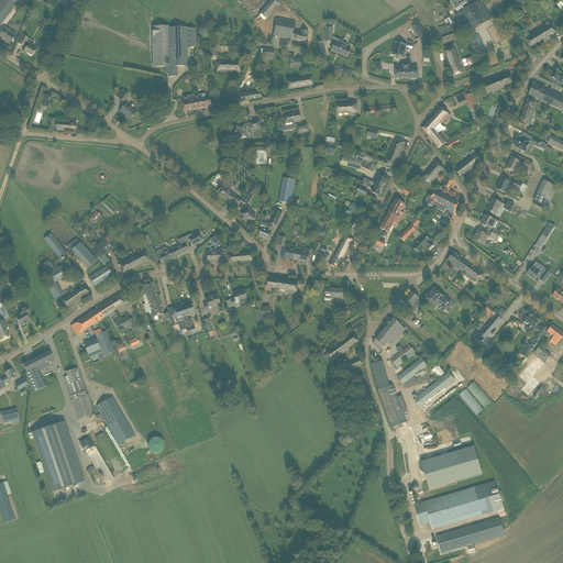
[(0,0),(0,24),(18,0),(0,0)]
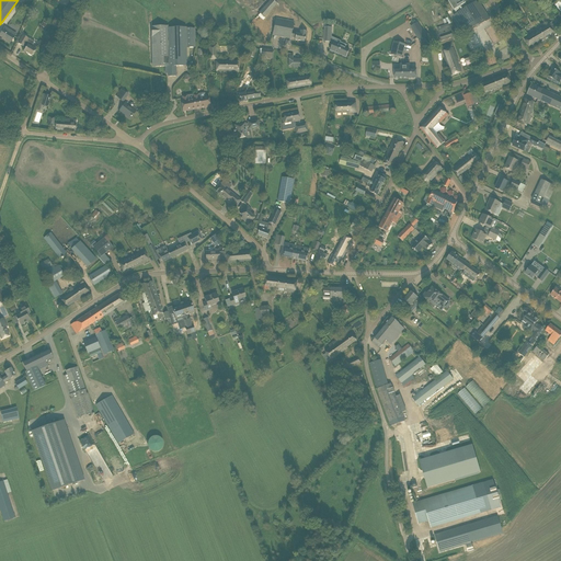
[(264,16),(277,3),(272,0),(270,0),(260,12),(264,16)]
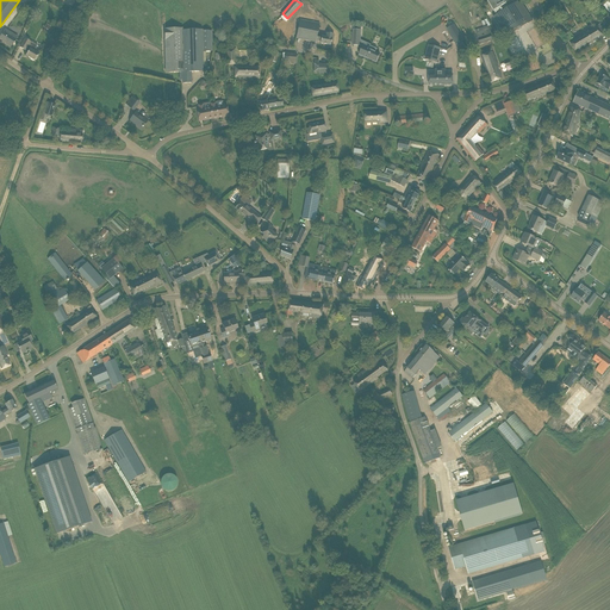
[(486,0),(497,16),(493,18),(505,37),(514,32),(533,22),(522,4),(520,5),(516,0),(486,0)]
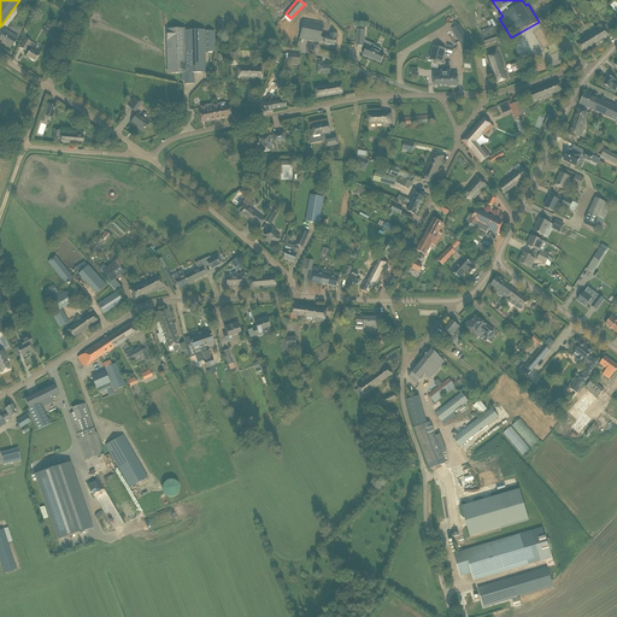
[(451,30),(460,46),(469,41),(459,25),(451,30)]
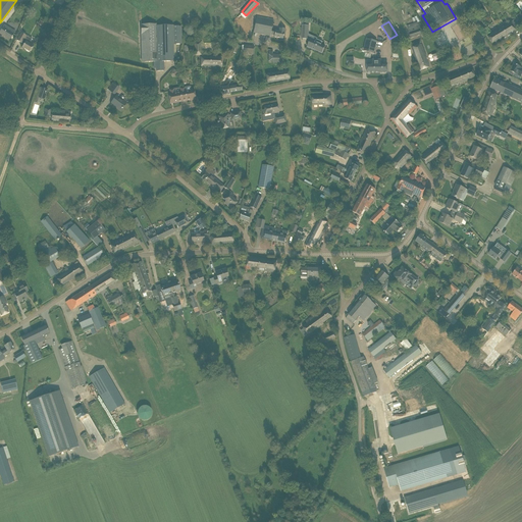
[(518,31),(512,21),(501,29),(500,28),(498,30),(498,31),(496,32),(496,33),(491,35),(491,34),(487,37),(492,45),(518,31)]
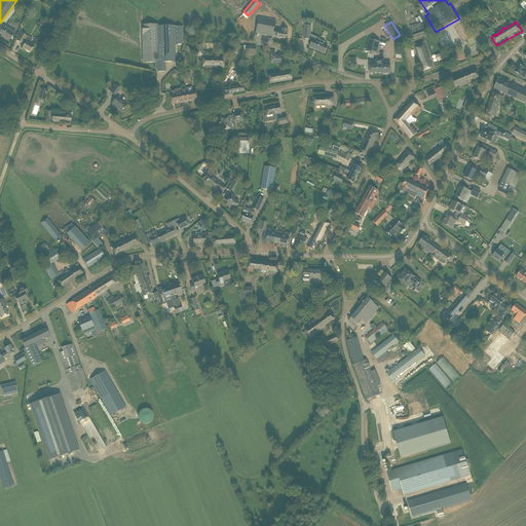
[(252,23),(250,32),(276,38),(278,29),(252,23)]
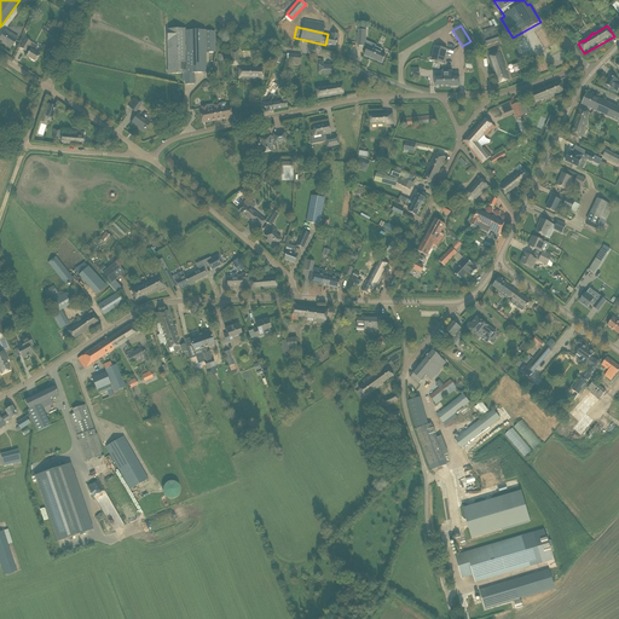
[(499,27),(482,33),(487,46),(504,40),(499,27)]
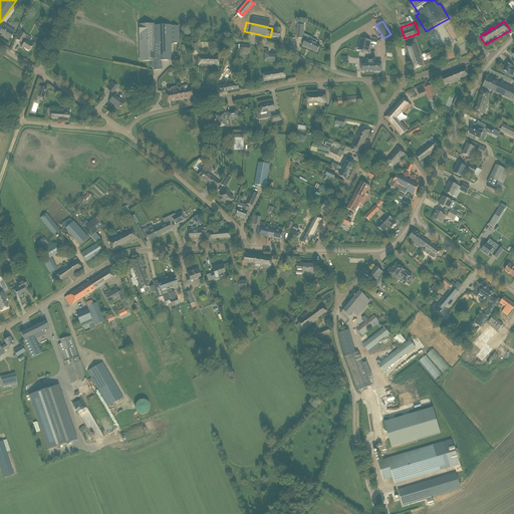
[(174,56),(174,44),(179,43),(179,26),(171,25),(154,26),(154,24),(139,25),(140,61),(151,61),(151,68),(154,68),(154,70),(161,70),(161,61),(171,60),(171,56),(174,56)]
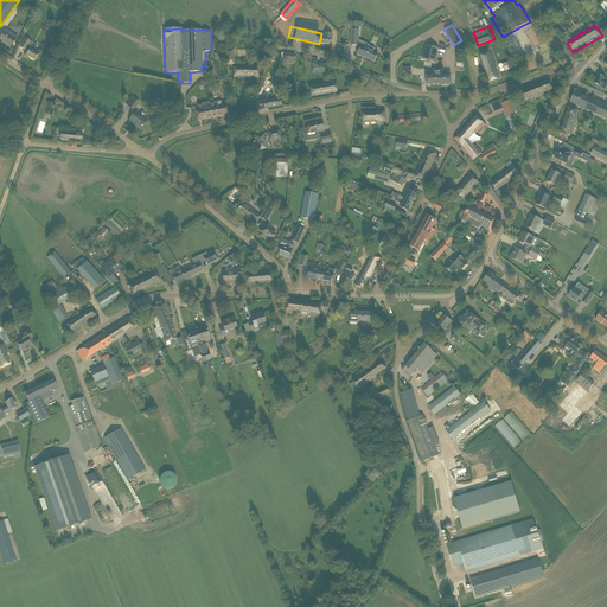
[(11,48),(16,39),(7,34),(10,32),(5,30),(0,37),(0,38),(7,44),(6,44),(11,48)]
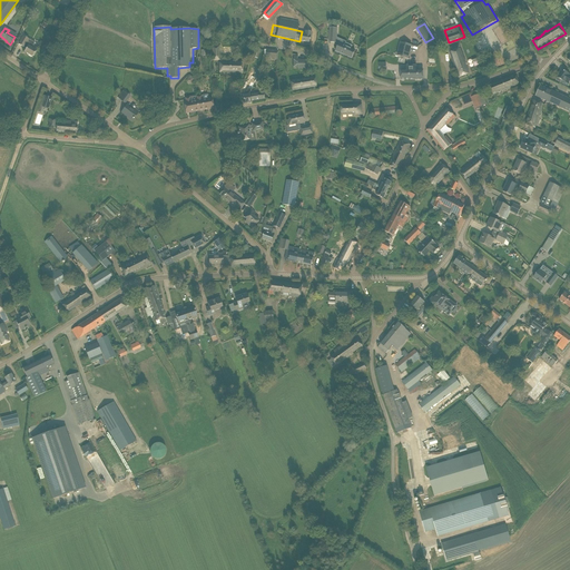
[(35,42),(23,36),(19,45),(23,47),(27,49),(25,52),(32,57),(36,50),(32,48),(35,42)]
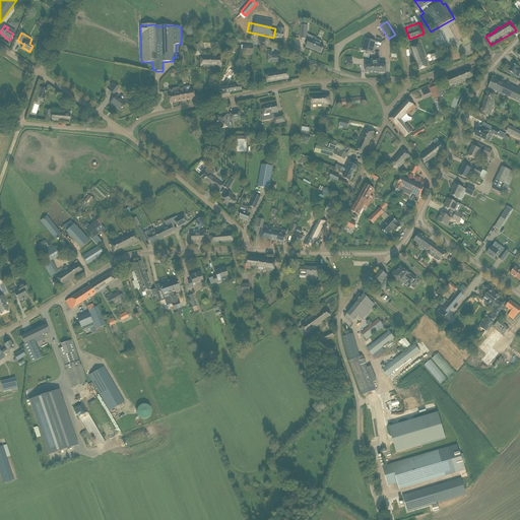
[(200,55),(200,42),(195,42),(195,41),(194,41),(194,36),(189,36),(190,43),(191,53),(193,53),(193,55),(200,55)]
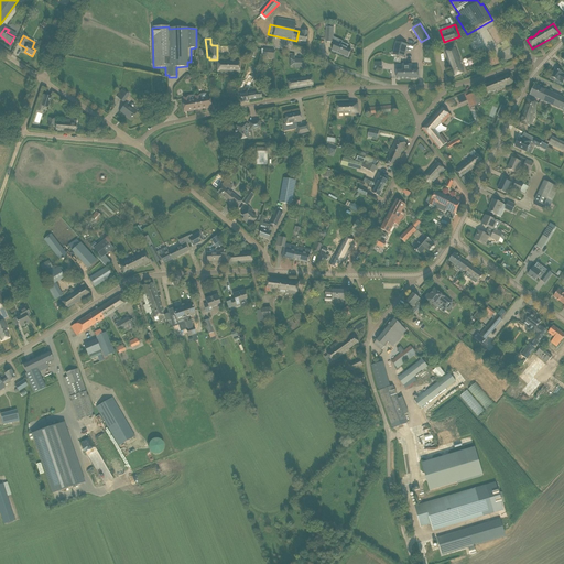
[(337,53),(339,54),(348,57),(351,50),(347,49),(348,45),(342,42),(340,45),(336,43),(332,51),(332,52),(337,54),(337,53)]
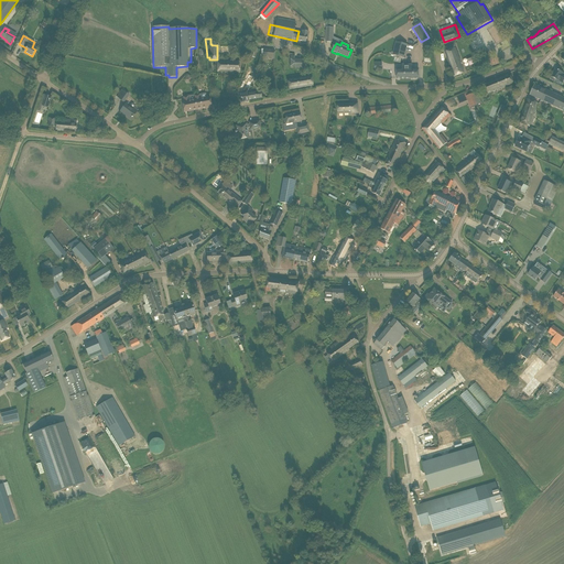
[(403,57),(407,45),(397,42),(393,55),(403,57)]
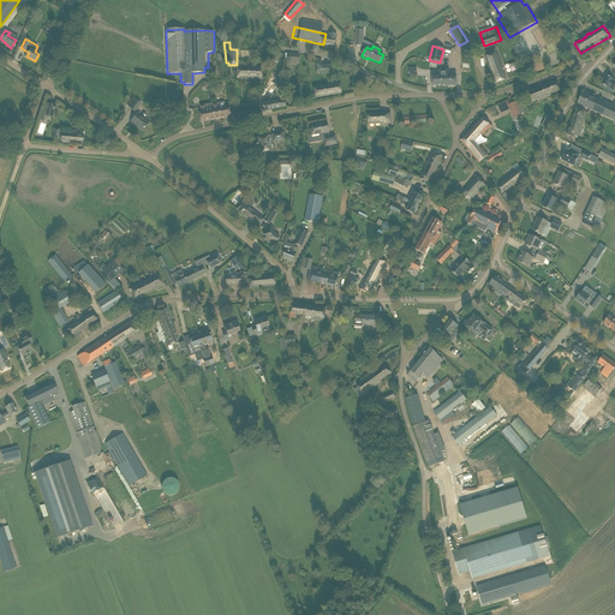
[(495,84),(506,79),(502,69),(495,49),(484,54),(485,58),(484,58),(493,78),(495,84)]
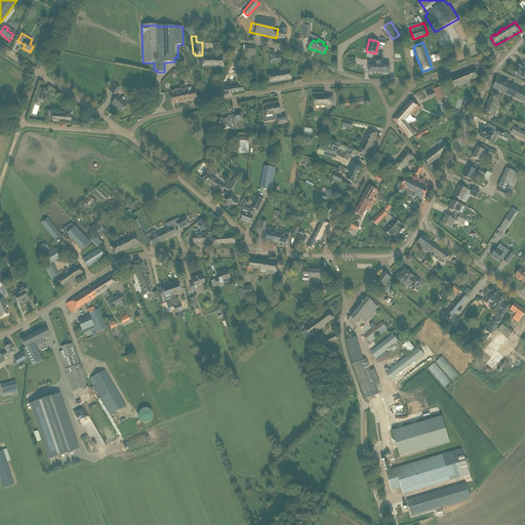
[(235,44),(233,52),(238,53),(240,48),(243,49),(244,44),(240,43),(239,45),(235,44)]
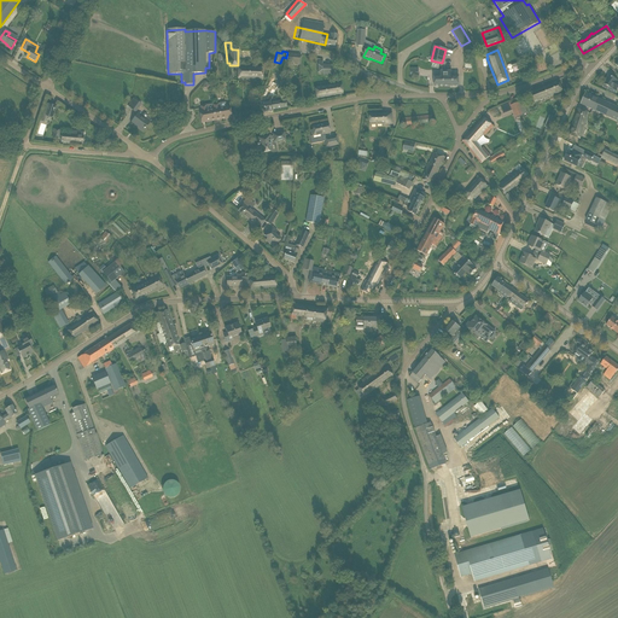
[(301,56),(289,54),(287,54),(286,60),(289,60),(289,65),(299,65),(301,56)]
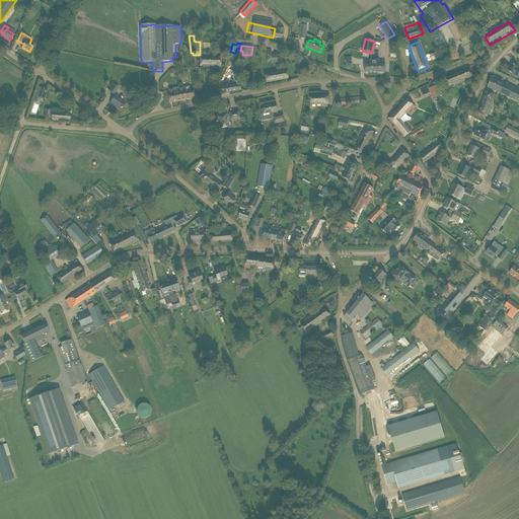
[(280,54),(280,55),(271,55),(271,63),(278,63),(278,58),(283,59),(283,54),(280,54)]
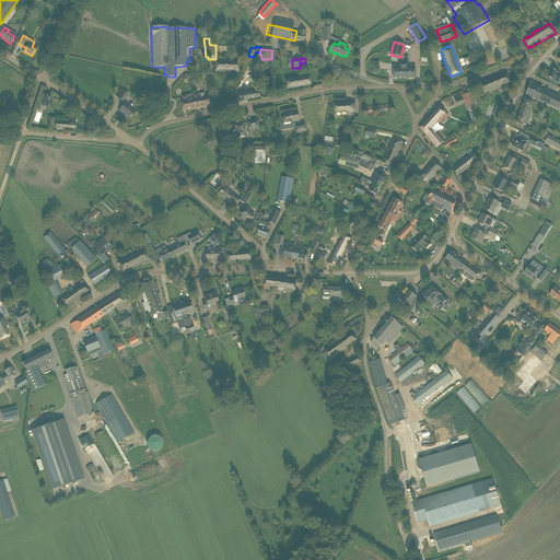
[(216,71),(238,71),(238,61),(216,61),(216,71)]
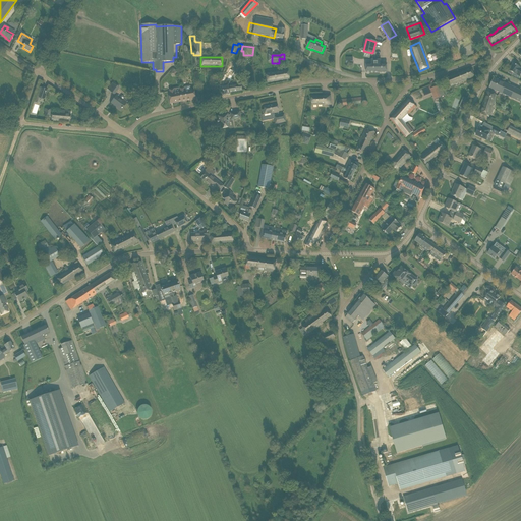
[(387,72),(387,64),(381,65),(381,60),(371,60),(371,65),(366,65),(366,73),(387,72)]
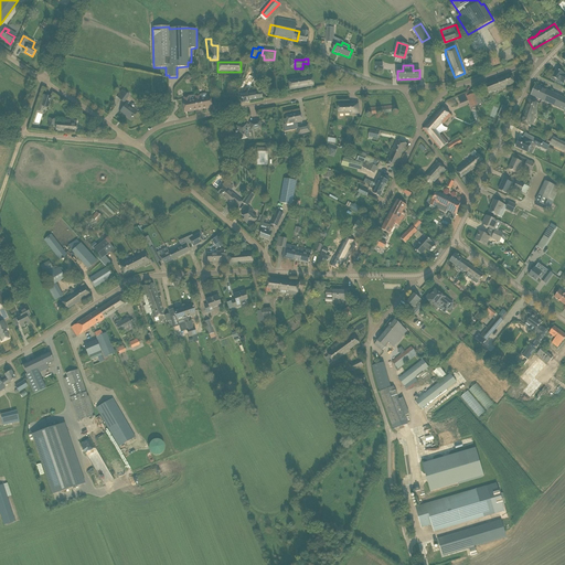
[(555,82),(556,80),(560,82),(560,80),(563,82),(564,78),(564,76),(563,75),(564,74),(556,70),(552,76),(553,77),(551,80),(555,82)]
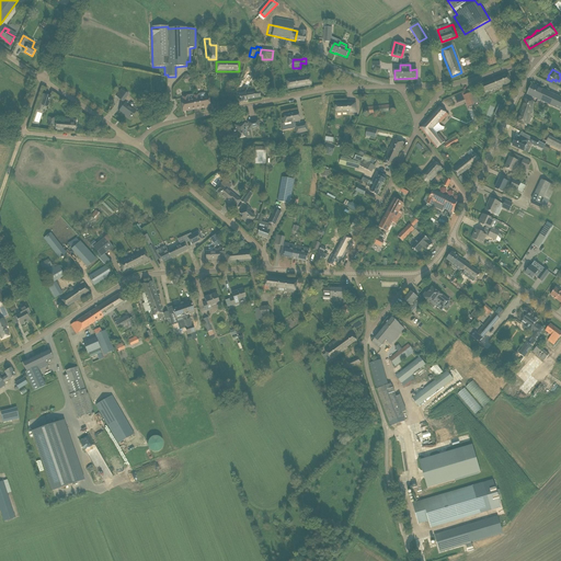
[(243,93),(239,93),(240,102),(248,101),(245,92),(249,88),(254,76),(250,73),(249,77),(247,82),(242,90),(243,93)]
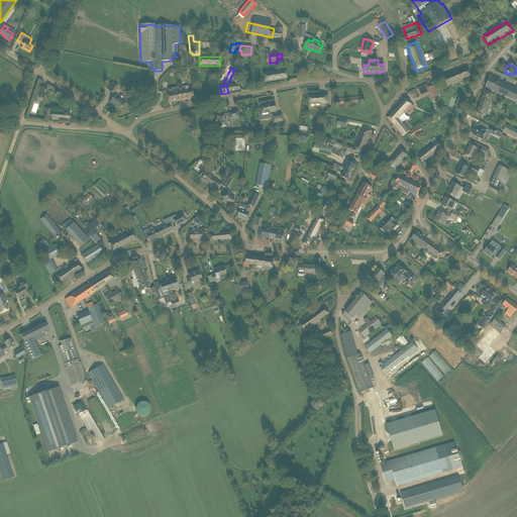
[(468,68),(442,78),(446,87),(471,77),(468,68)]
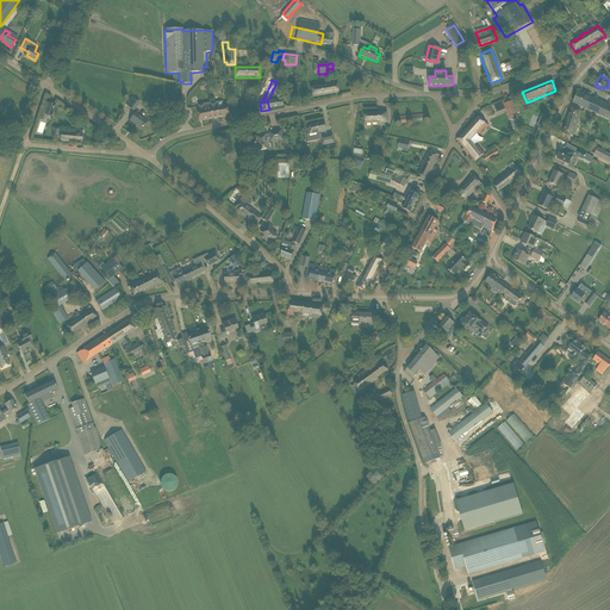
[(338,93),(337,82),(311,87),(312,98),(338,93)]
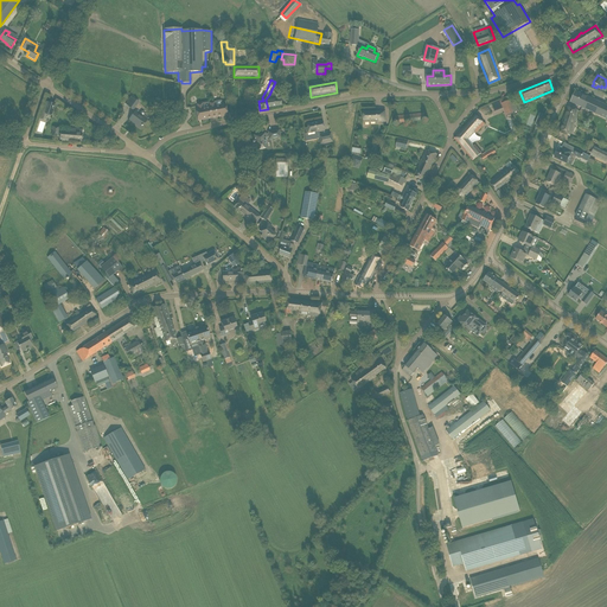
[(606,106),(575,91),(570,102),(606,119),(606,121),(606,122),(606,106)]
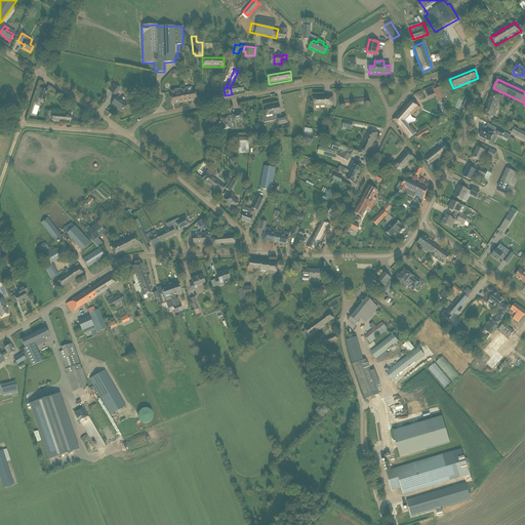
[(108,90),(111,92),(116,85),(113,83),(108,90)]
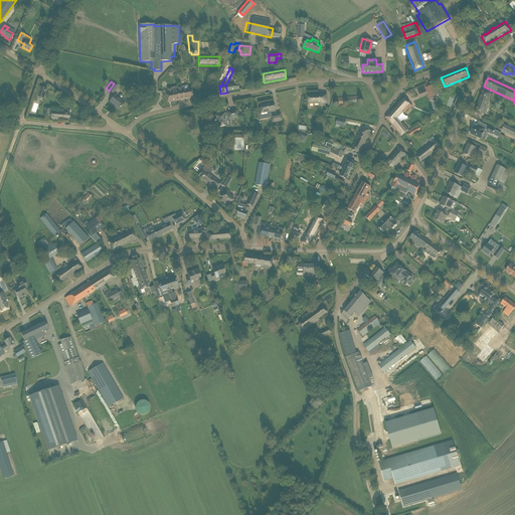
[(113,94),(118,87),(114,83),(109,91),(113,94)]
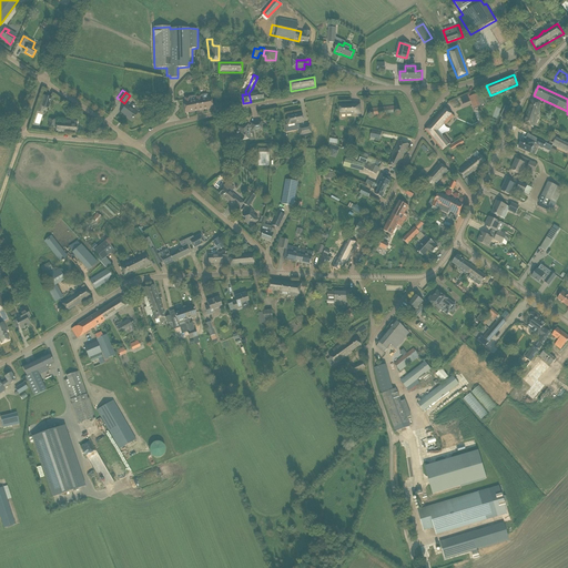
[(262,92),(249,93),(251,102),(263,100),(263,94),(262,92)]
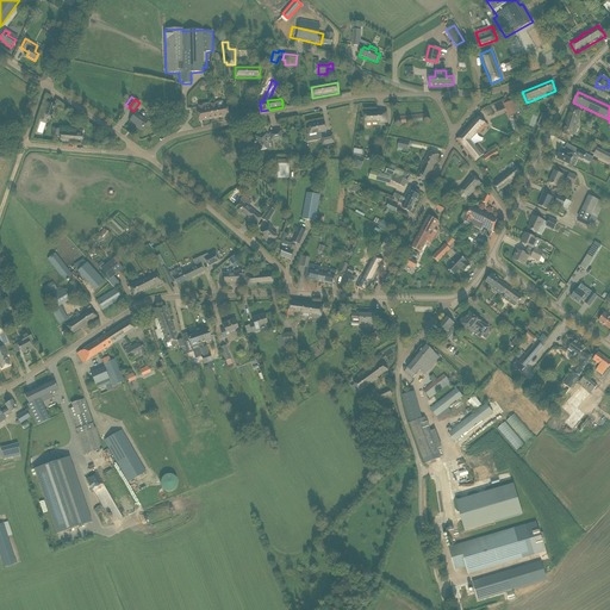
[(505,110),(509,117),(516,114),(510,99),(493,105),(497,113),(505,110)]
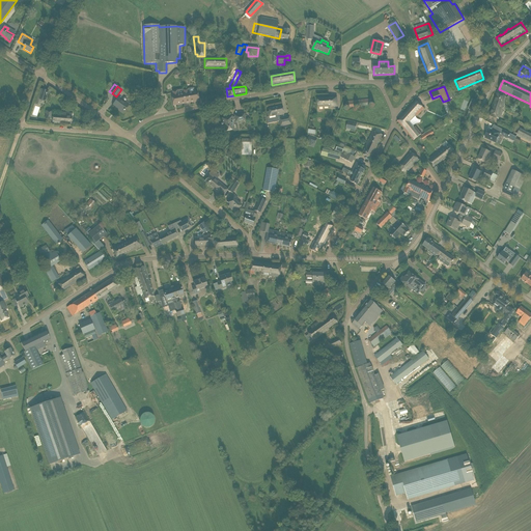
[(199,101),(197,92),(194,92),(194,88),(188,89),(183,90),(185,104),(199,101)]
